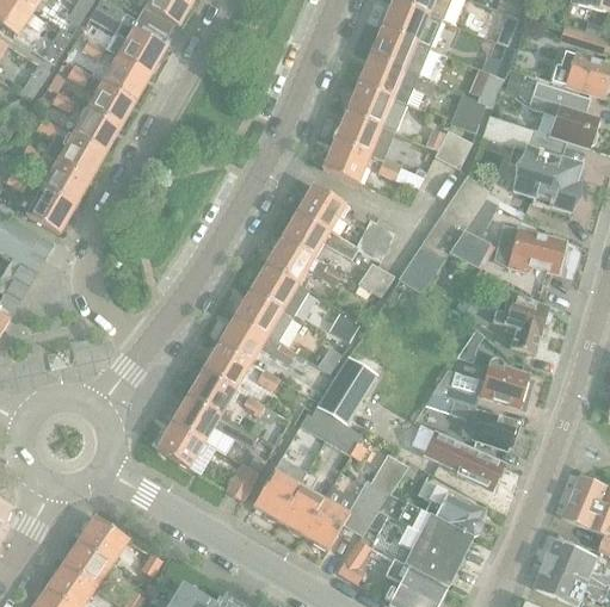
[(0,0),(0,22),(17,33),(32,10),(18,0),(0,0)]
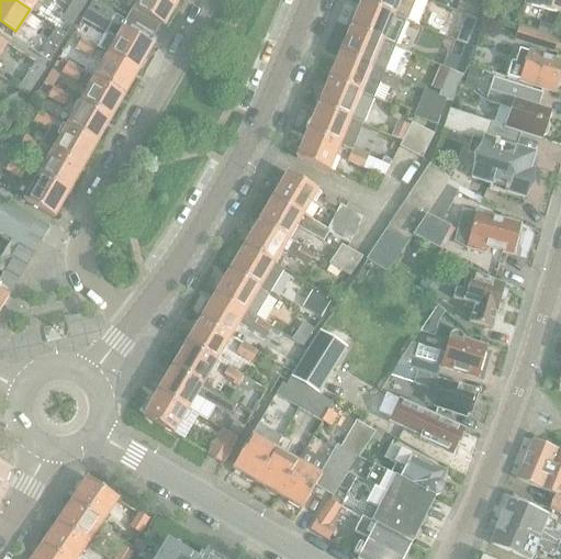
[(46,6),(49,0),(17,0),(30,9),(35,0),(38,0),(46,6)]
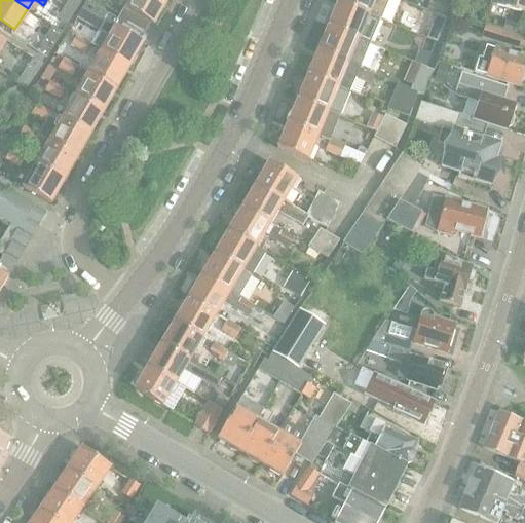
[(66,0),(64,4),(74,11),(80,0),(66,0)]
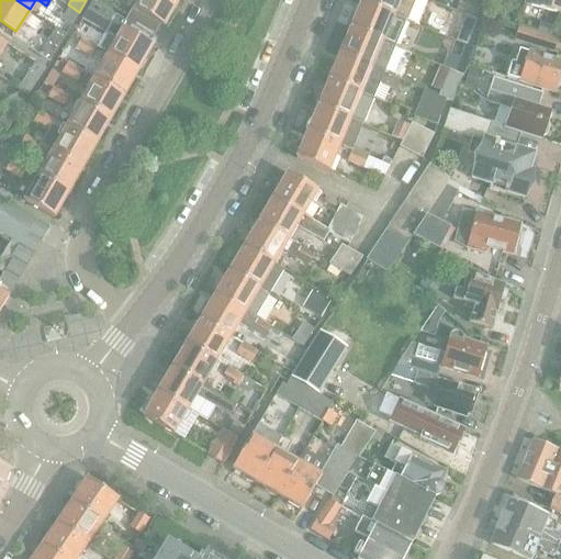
[(111,20),(115,12),(92,0),(83,15),(105,29),(111,20)]
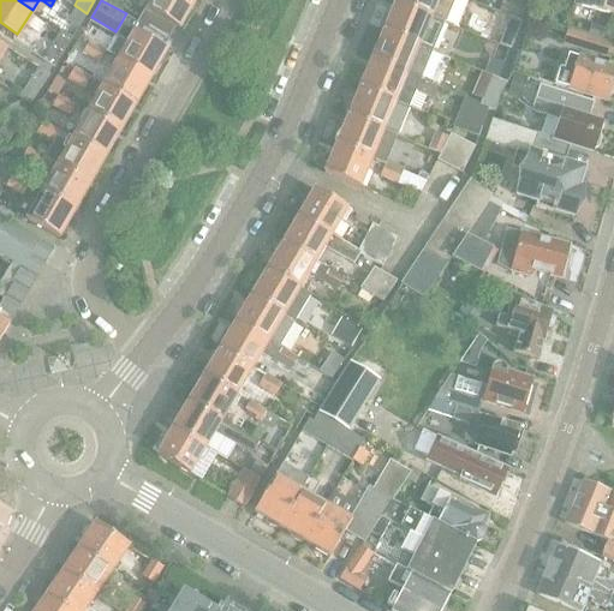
[(179,27),(194,0),(150,0),(147,7),(179,27)]
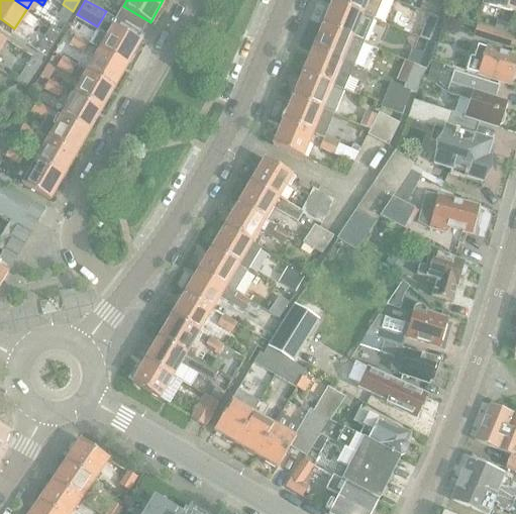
[(333,0),(323,23),(364,40),(374,16),(335,0),(333,0)]
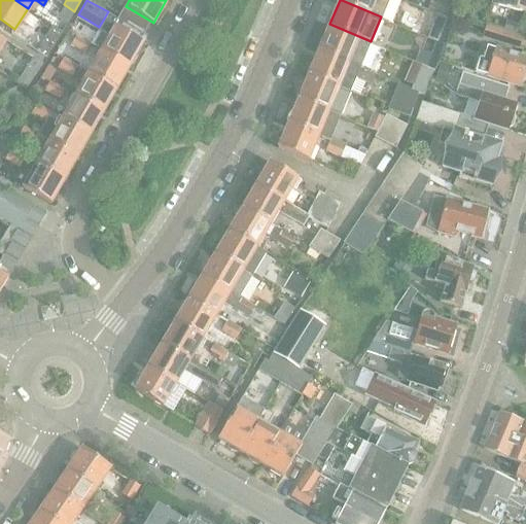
[(342,0),(381,16),(387,0),(342,0)]
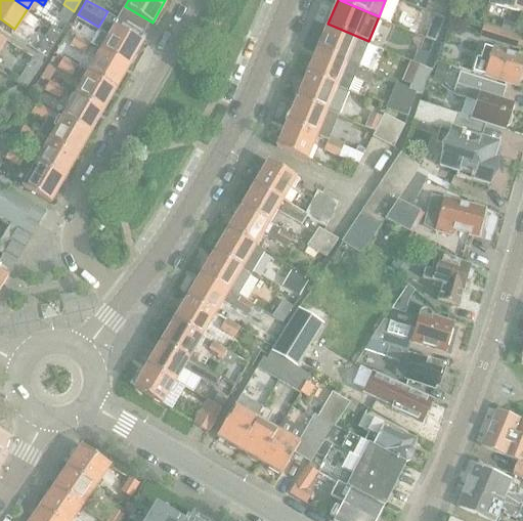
[(429,0),(426,7),(435,12),(444,15),(447,7),(450,1),(449,0),(429,0)]
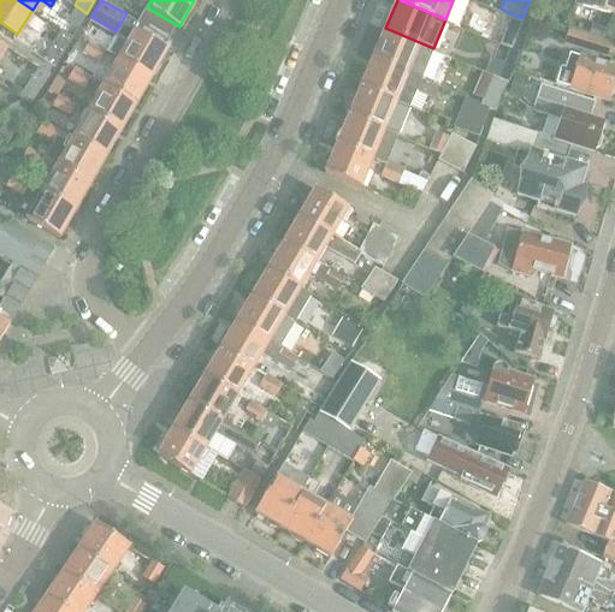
[(577,0),(577,1),(614,11),(614,0),(577,0)]
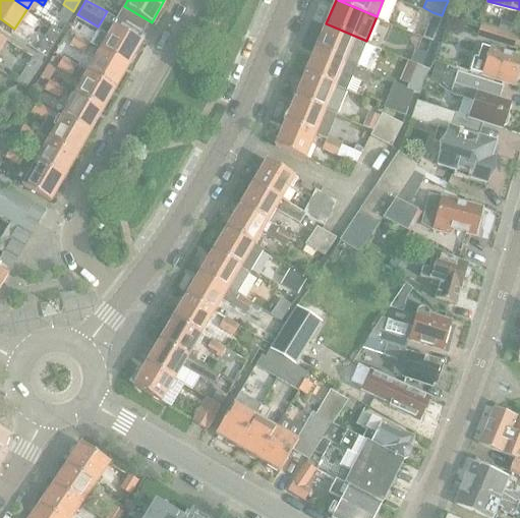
[(67,21),(73,11),(63,4),(57,14),(67,21)]
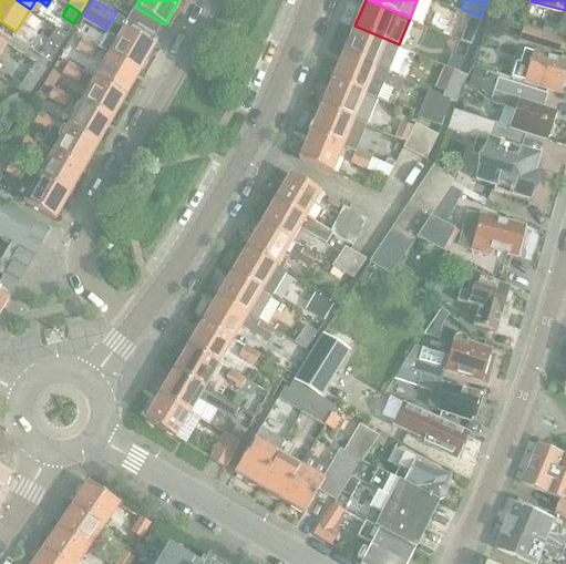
[(116,12),(112,20),(124,27),(129,20),(116,12)]
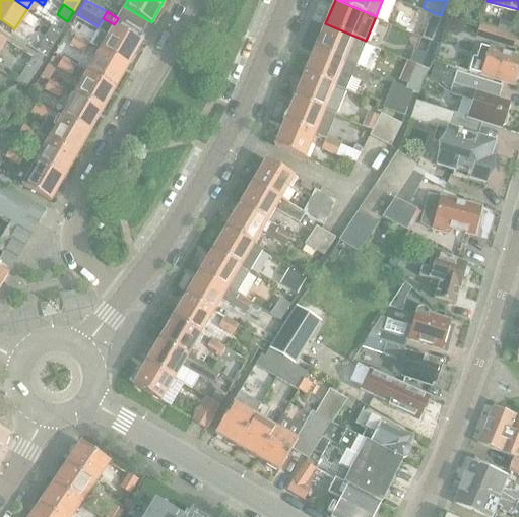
[(423,36),(432,40),(442,16),(441,15),(432,12),(423,36)]
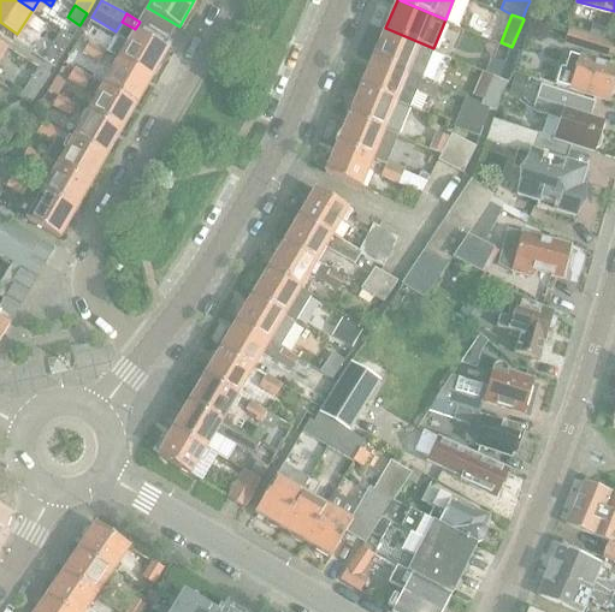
[(589,33),(605,39),(609,28),(592,22),(589,33)]
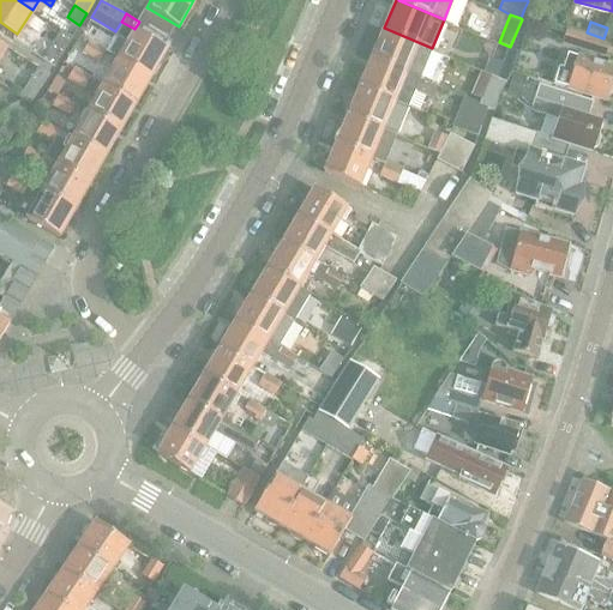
[(384,28),(372,56),(420,77),(432,48),(384,28)]
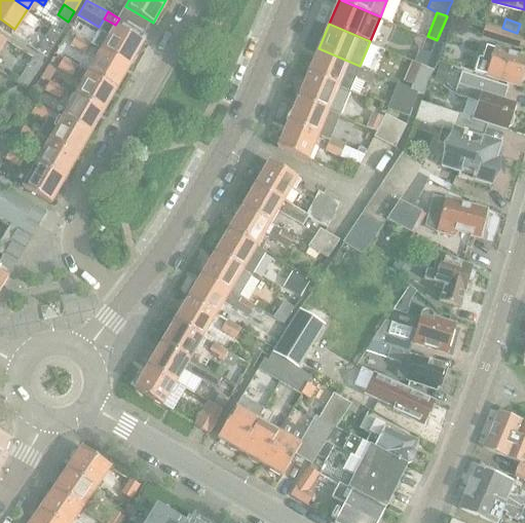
[(46,53),(61,30),(53,25),(39,49),(46,53)]
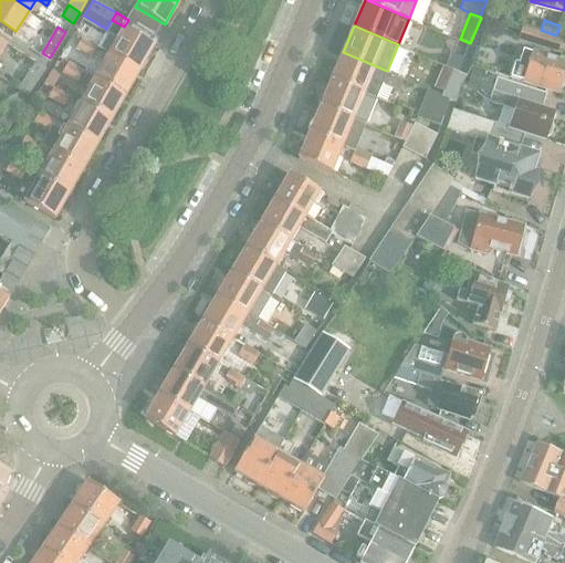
[(124,27),(110,52),(139,69),(154,43),(124,27)]
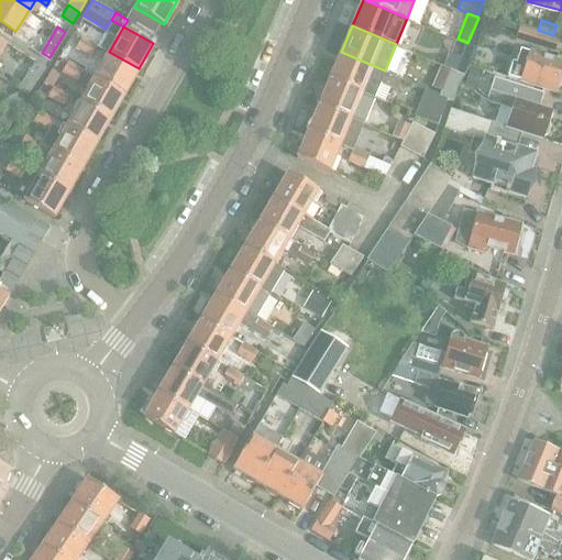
[(97,44),(81,35),(75,46),(90,55),(97,44)]
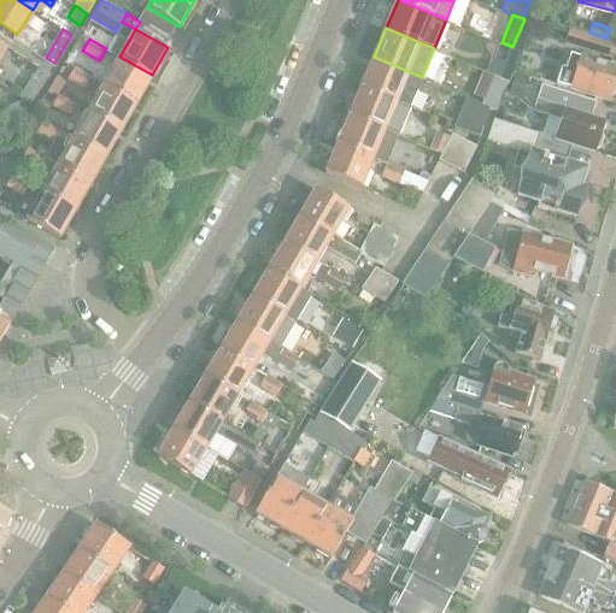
[(586,40),(584,48),(612,58),(615,48),(586,40)]
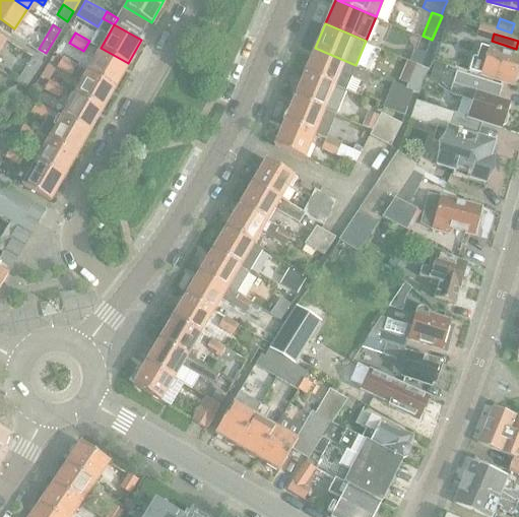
[(440,44),(432,40),(424,65),(429,67),(431,65),(435,59),(440,44)]
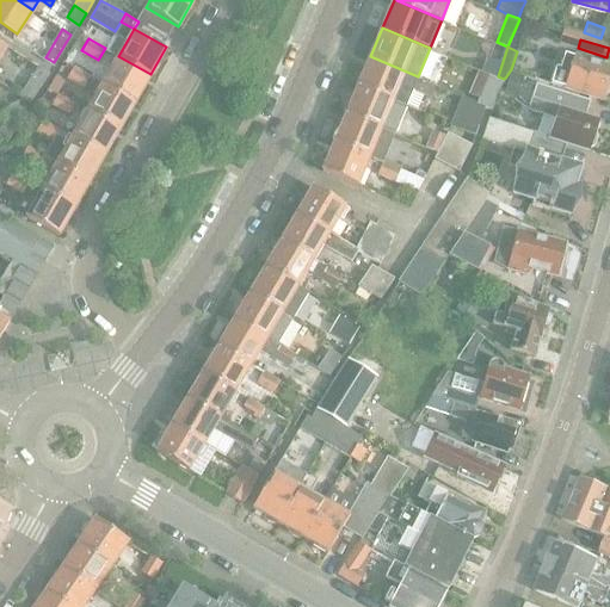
[(609,66),(564,51),(559,67),(555,64),(550,81),(603,98),(603,97),(609,94),(609,82),(608,80),(609,74),(609,66)]
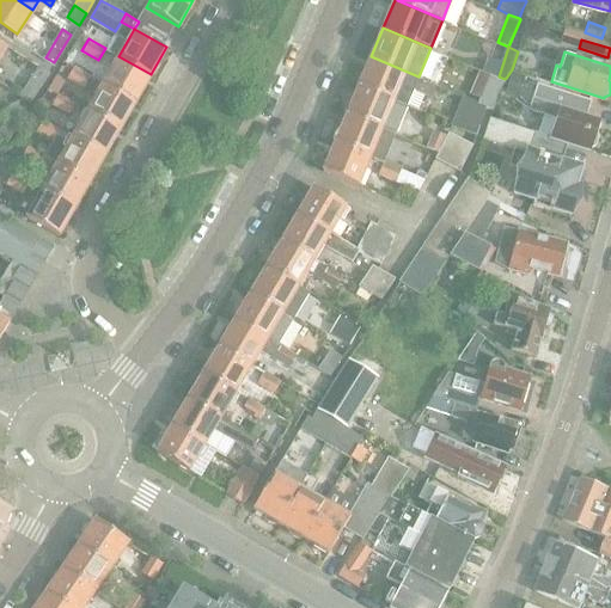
[(118,56),(104,83),(135,100),(151,74),(118,56)]
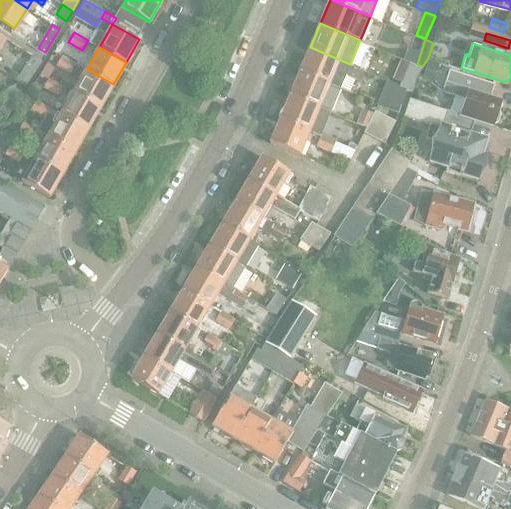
[(364,70),(350,64),(310,47),(300,70),(329,82),(334,69),(360,80),(364,70)]
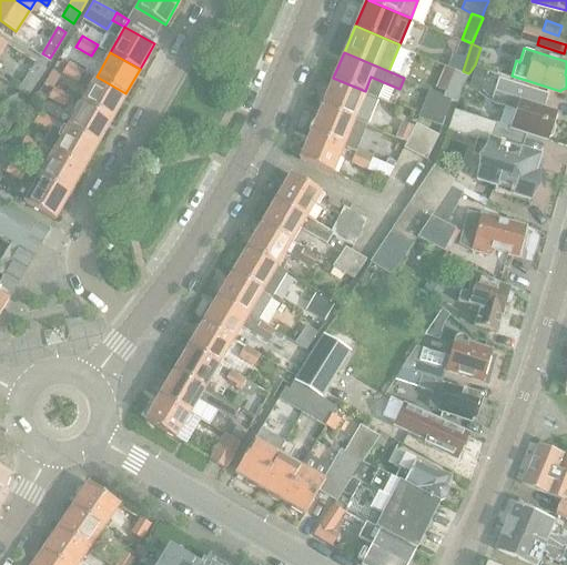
[(83,69),(67,60),(61,71),(77,80),(83,69)]
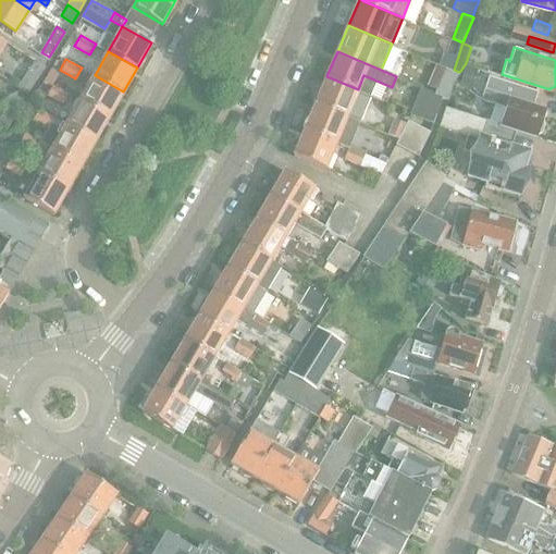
[(37,76),(44,65),(36,60),(29,71),(37,76)]
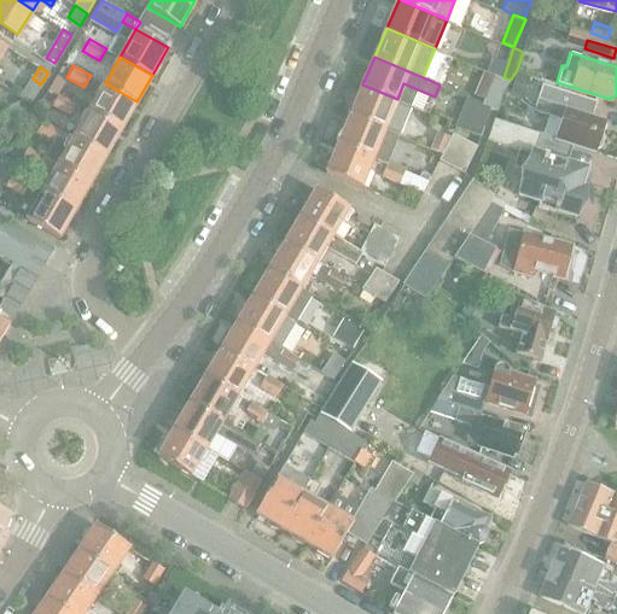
[(504,91),(510,80),(504,77),(487,70),(477,94),(488,98),(485,104),(492,106),(498,109),(504,91)]
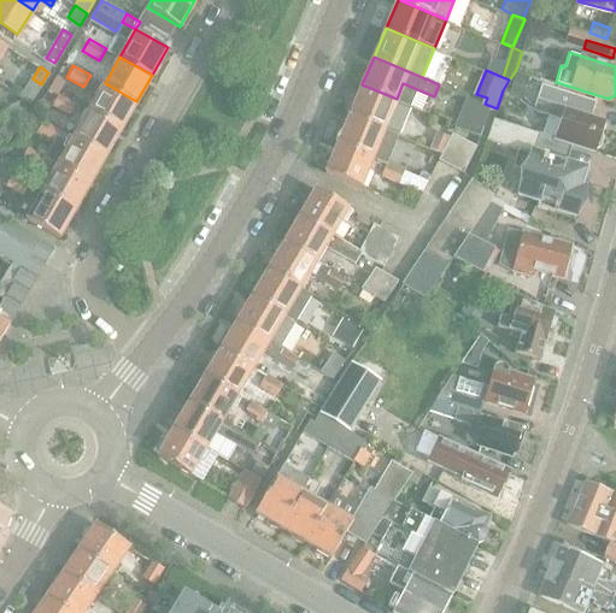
[(516,70),(510,92),(523,96),(531,75),(516,70)]
